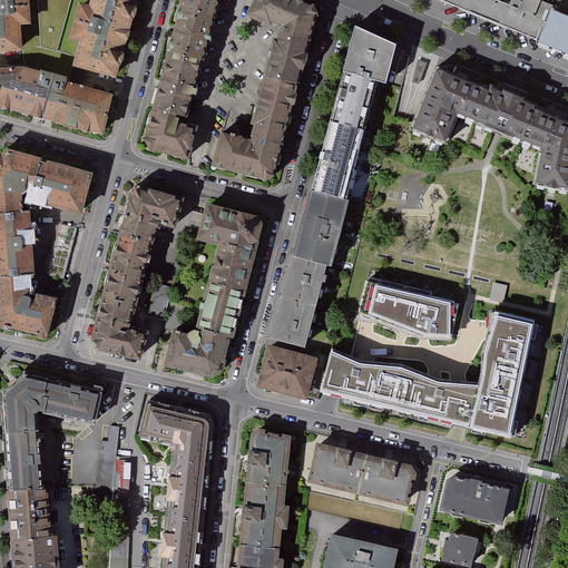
[(0,50),(19,49),(17,23),(28,23),(25,0),(0,0),(0,50)]
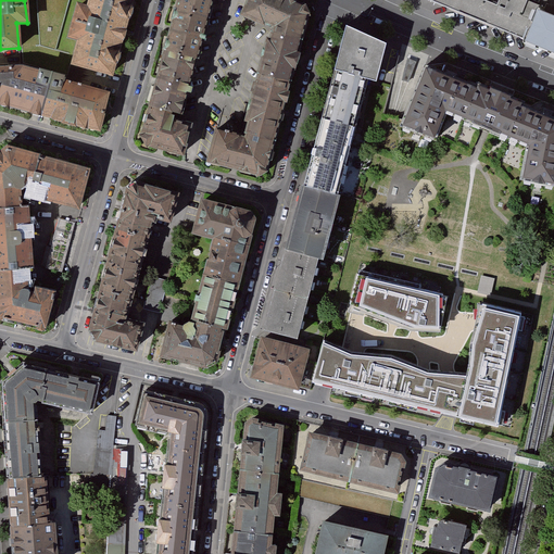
[(85,0),(83,9),(73,5),(63,39),(73,41),(65,67),(109,79),(130,0),(85,0)]
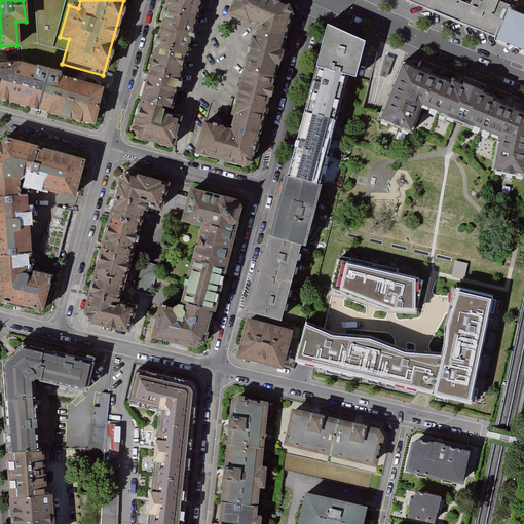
[(211,2),(212,0),(166,0),(131,132),(137,143),(171,152),(180,121),(160,118),(161,112),(170,113),(200,0),(206,0),(211,2)]
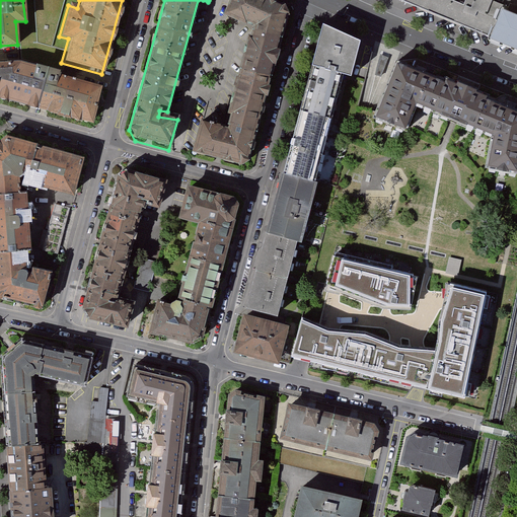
[(256,28),(254,34),(281,42),(288,16),(285,7),(269,0),(229,0),(223,16),(245,27),(248,24),(256,28)]
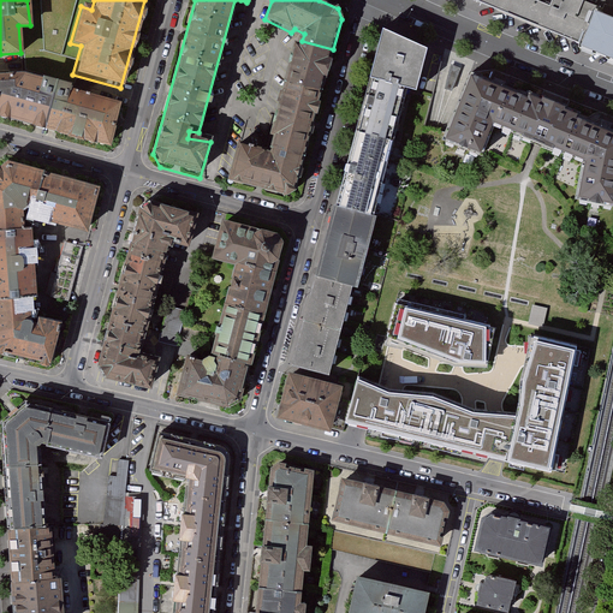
[(577,41),(593,4),(584,0),(548,0),(547,4),(537,0),(476,0),(552,31),(571,40),(577,41)]
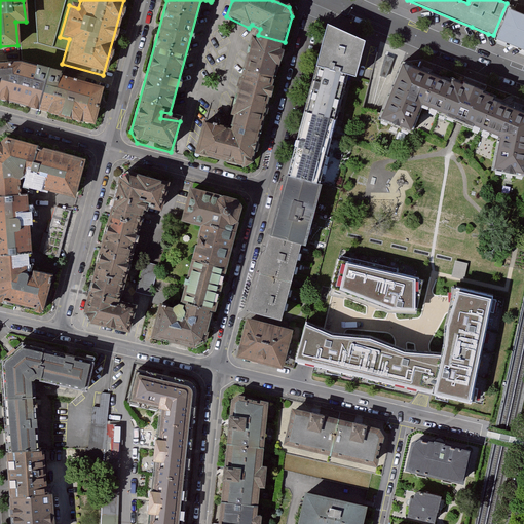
[(523,7),(507,3),(493,35),(523,47),(523,7)]
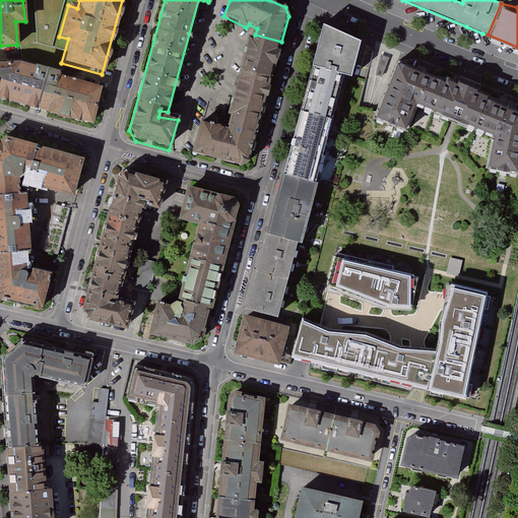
[(362,41),(323,23),(312,67),(344,75),(352,77),(362,41)]
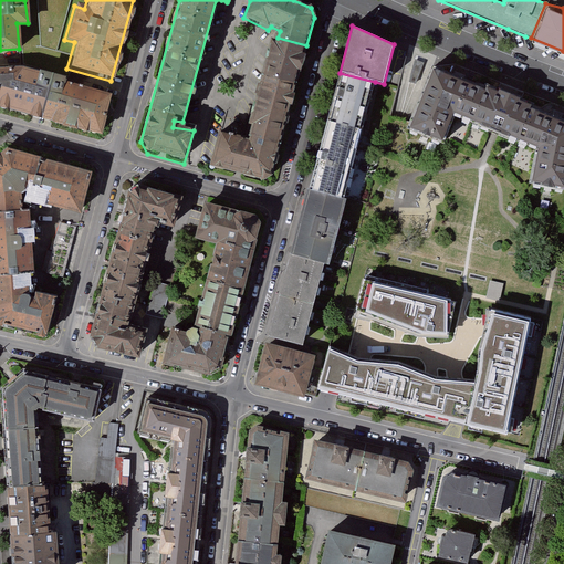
[(262,77),(296,84),(306,45),(278,38),(275,44),(272,44),(262,77)]
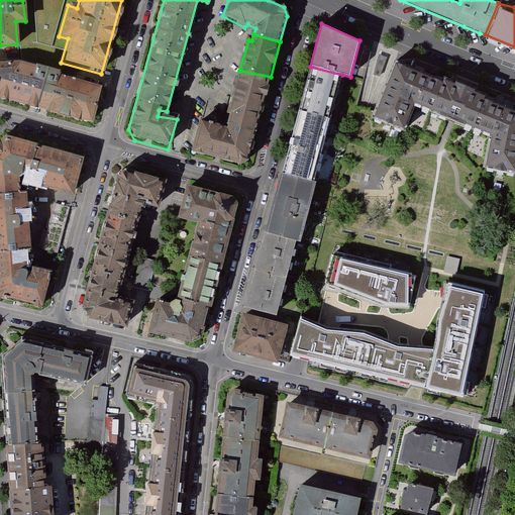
[(385,56),(377,53),(372,73),(378,75),(385,56)]
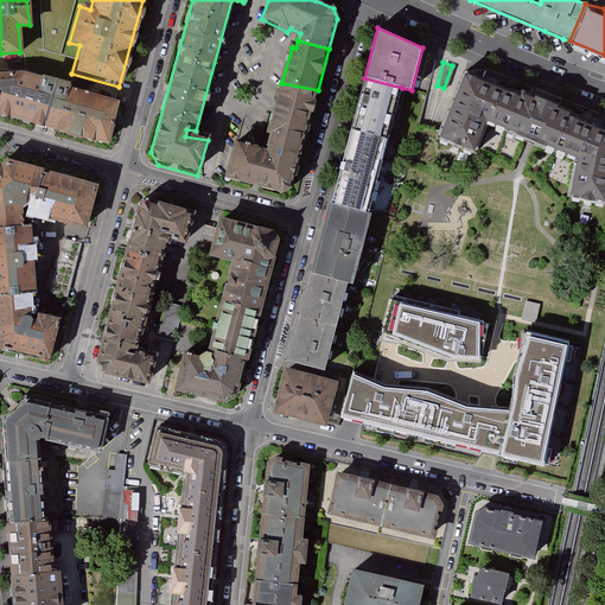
[(542,103),(497,86),(459,70),(447,102),(434,135),(472,152),(485,119),(529,138),(575,157),(570,192),(604,201),(604,128),(583,120),(542,103)]
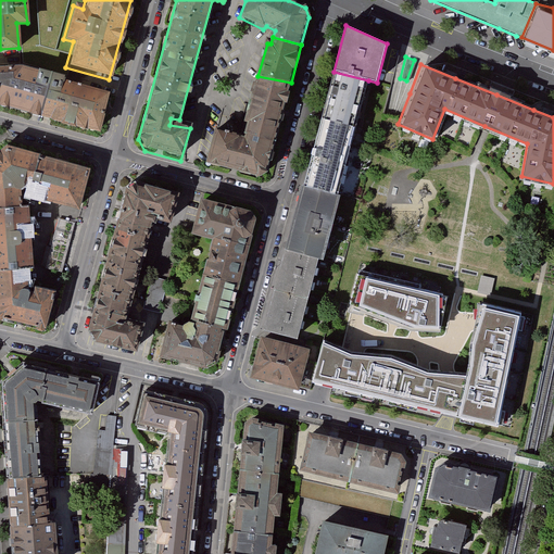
[(0,109),(97,134),(108,92),(63,80),(64,76),(21,65),(0,66),(0,109)]
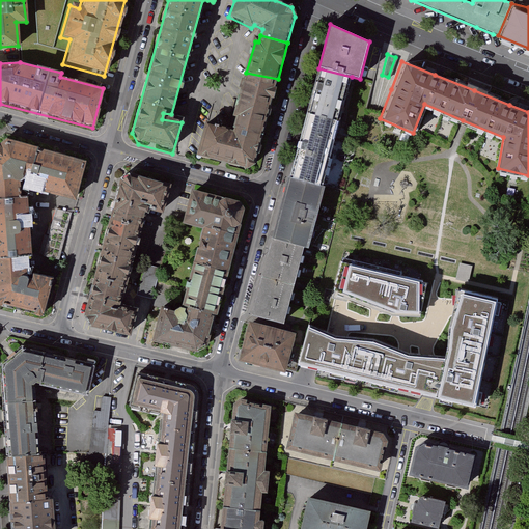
[(352,77),(318,68),(306,114),(338,123),(352,77)]
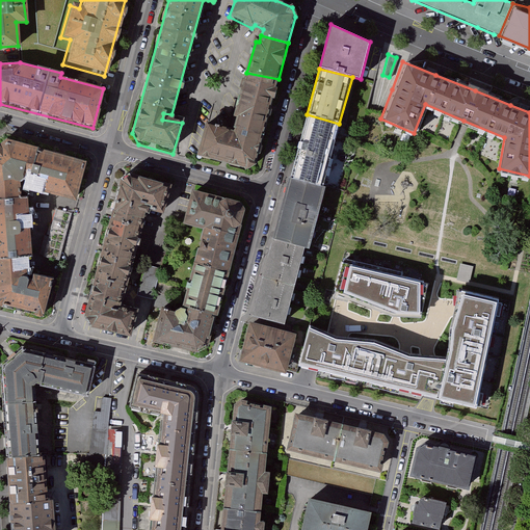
[(205,121),(196,153),(245,166),(255,161),(279,79),(246,73),(233,120),(237,121),(233,129),(205,121)]
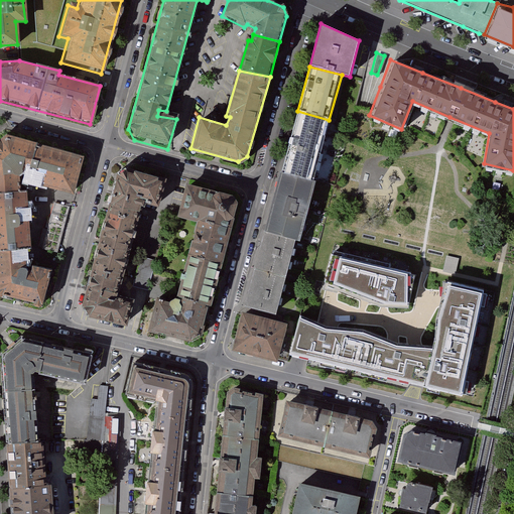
[(329,120),(297,111),(281,173),(311,181),(329,120)]
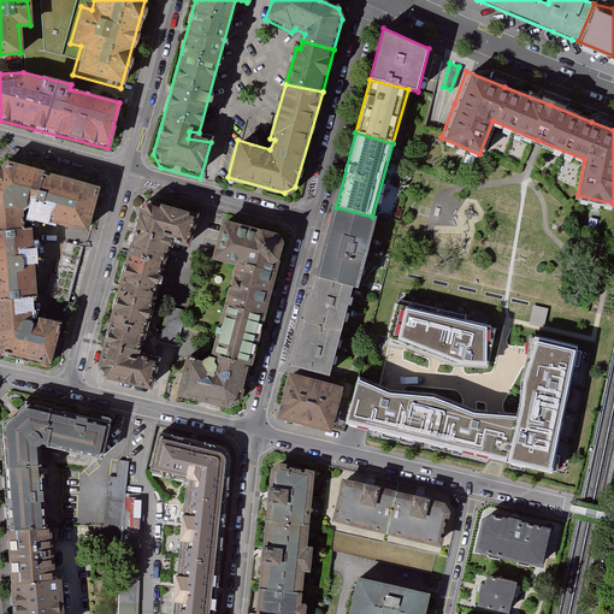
[(30,202),(39,205),(48,172),(6,161),(0,166),(0,232),(24,231),(23,208),(30,202)]
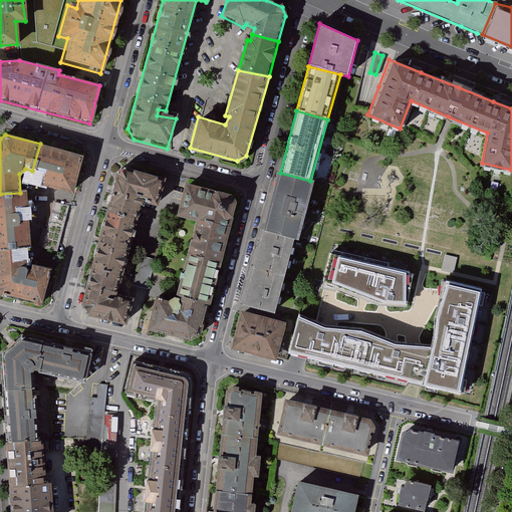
[(81,155),(40,144),(32,171),(37,173),(36,180),(72,190),(81,155)]
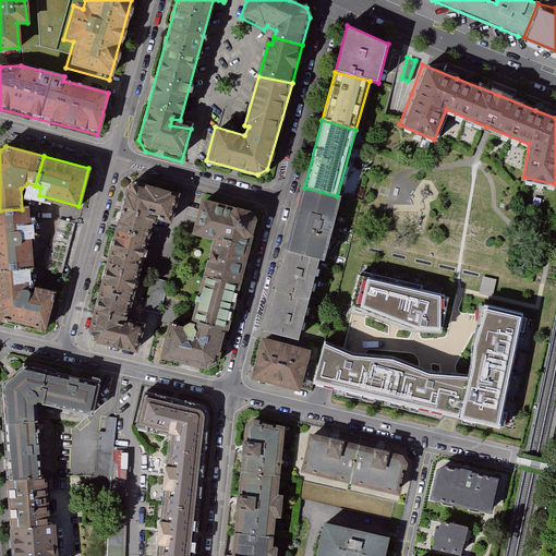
[(171,217),(178,190),(135,179),(130,183),(91,329),(96,339),(136,349),(143,324),(124,319),(152,213),(171,217)]
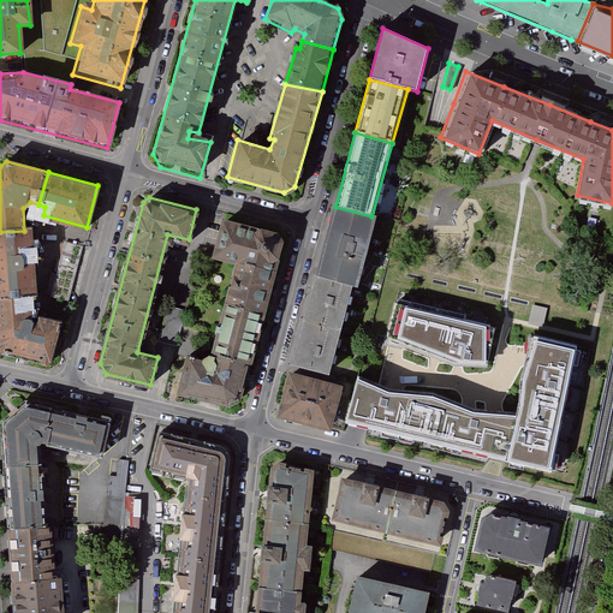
[(372,216),(335,207),(313,292),(347,299),(372,216)]
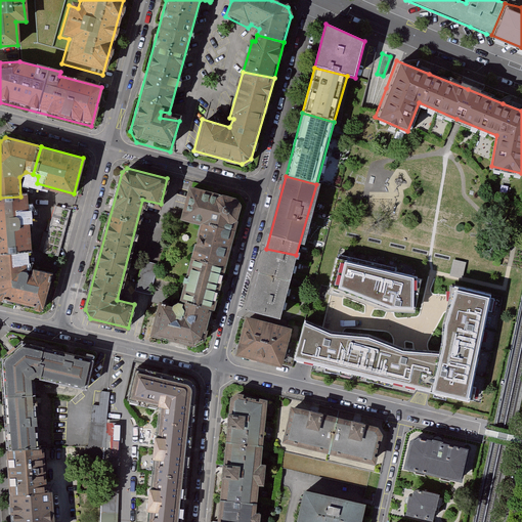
[(184,214),(203,219),(192,260),(224,269),(243,203),(238,196),(191,183),(184,214)]
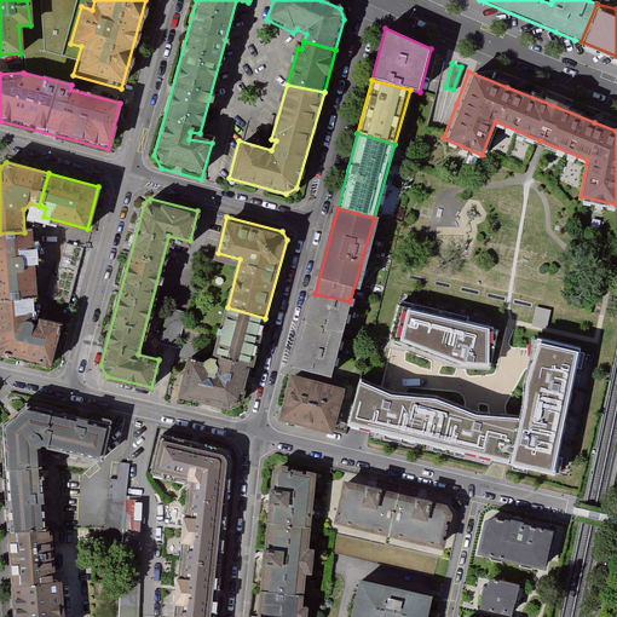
[(0,293),(30,292),(38,290),(33,231),(24,232),(0,234),(0,293)]
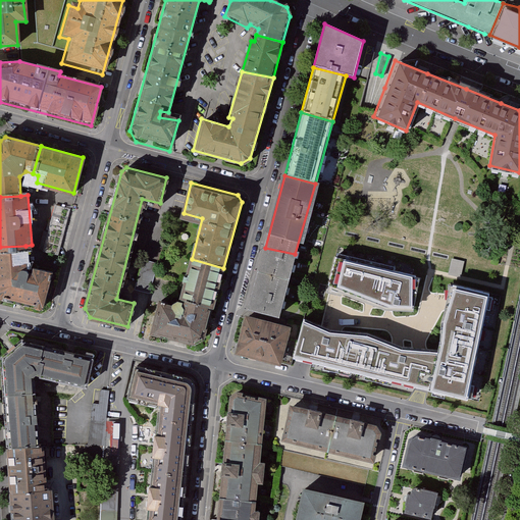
[(70,205),(54,201),(43,248),(58,252),(70,205)]
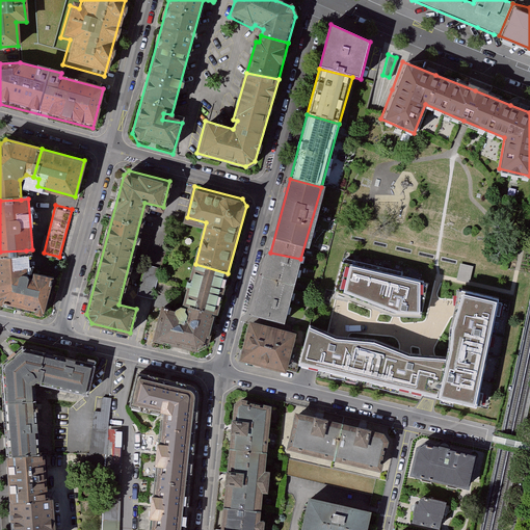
[(26,250),(0,252),(0,299),(1,301),(46,311),(54,275),(36,271),(35,276),(30,275),(28,272),(26,250)]
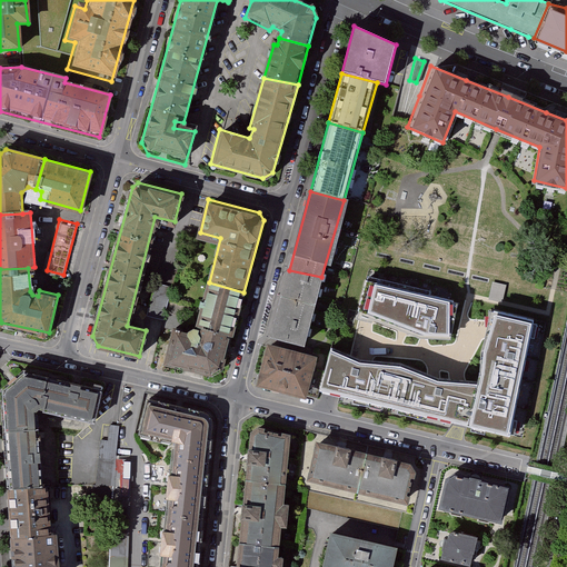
[(321,277),(289,270),(280,302),(312,311),(321,277)]
